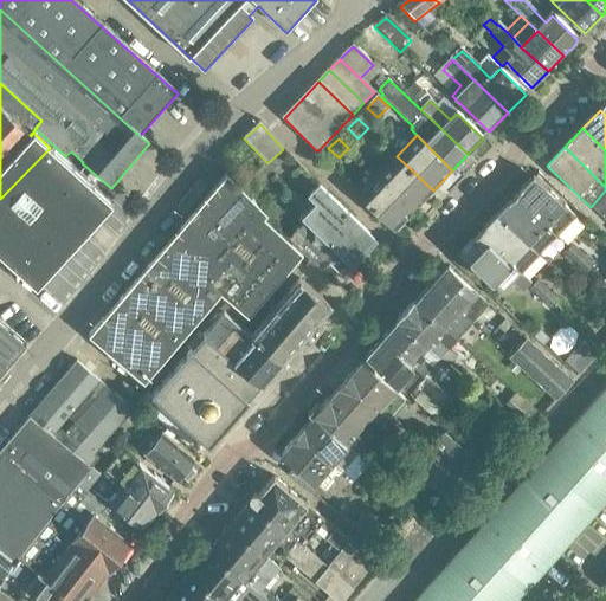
[(113,204),(50,148),(0,199),(0,254),(37,289),(113,204)]
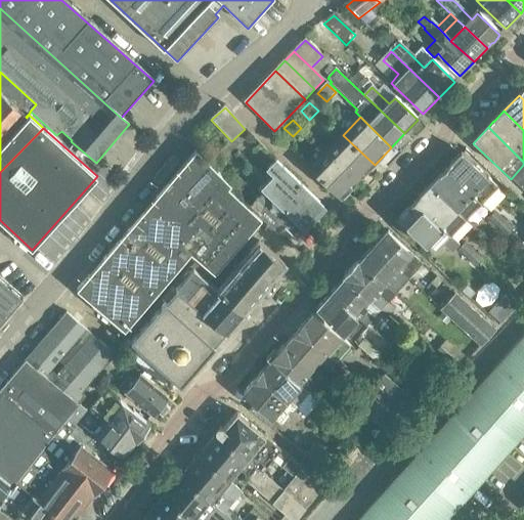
[(328,152),(358,181),(375,165),(343,135),(328,152)]
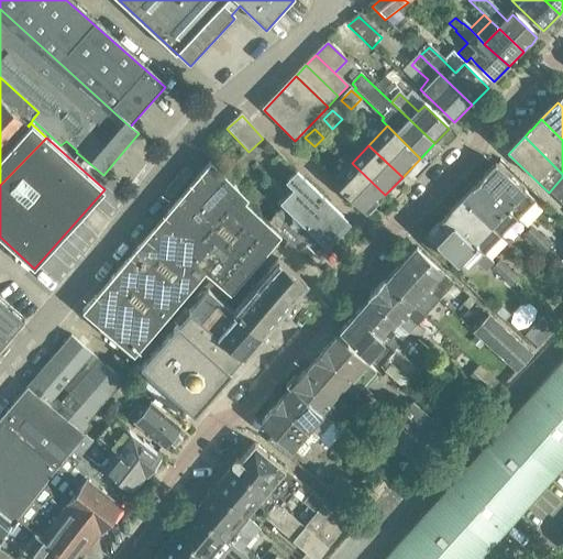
[(249,200),(210,163),(153,230),(205,274),(231,296),(282,238),(245,204),(249,200)]
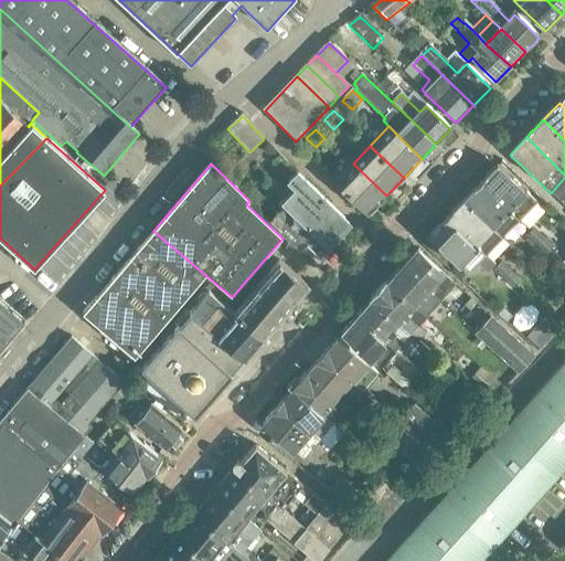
[(334,183),(368,215),(386,196),(353,163),(334,183)]
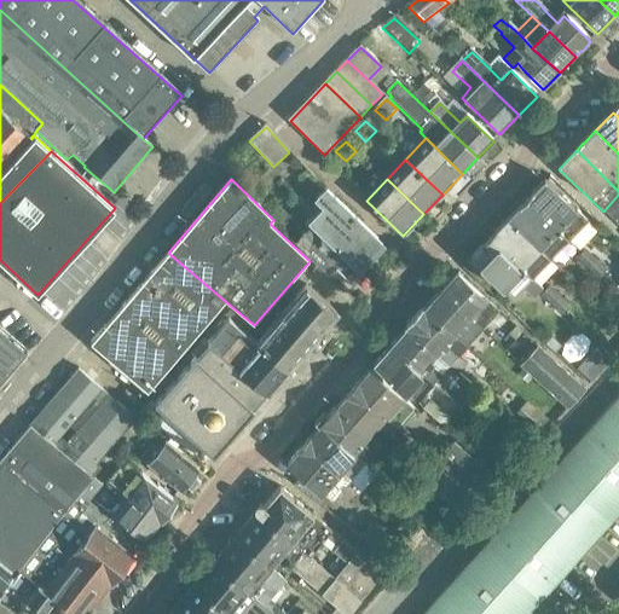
[(533,195),(527,201),(571,243),(589,225),(545,183),(533,195)]
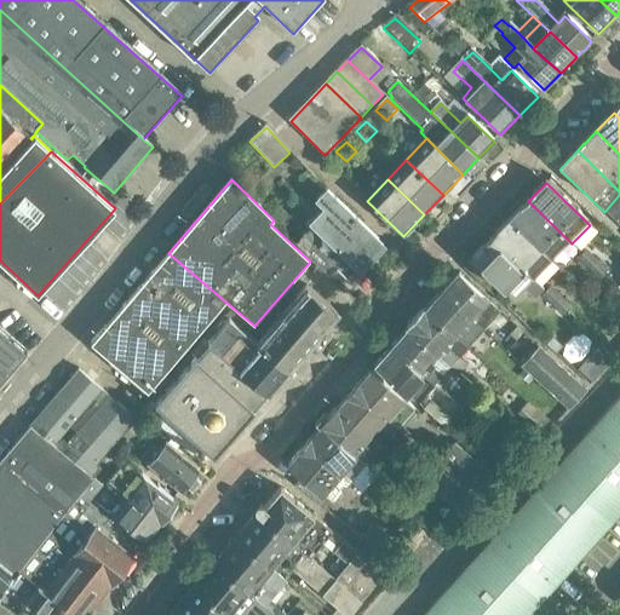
[(356,268),(360,271),(383,247),(326,193),(316,202),(328,213),(314,228),(296,247),(329,279),(329,277),(327,275),(336,266),(348,277),(356,268)]
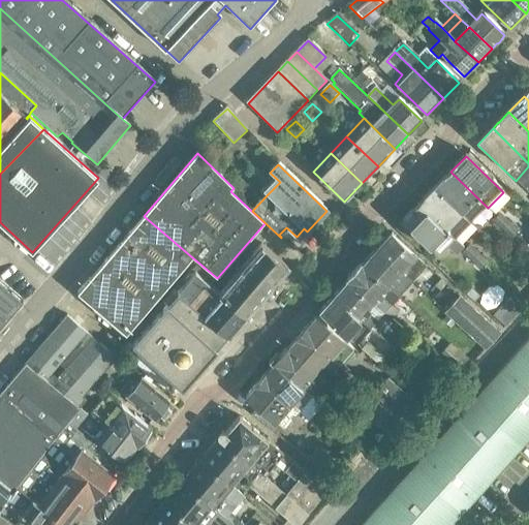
[(528,166),(516,181),(528,193),(528,166)]
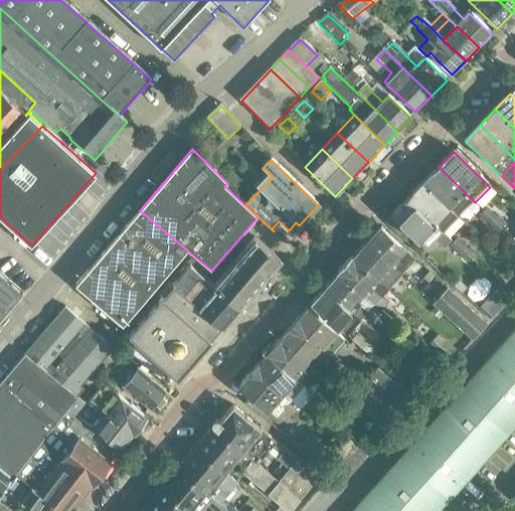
[(423,183),(460,218),(475,202),(439,167),(432,174),(423,183)]
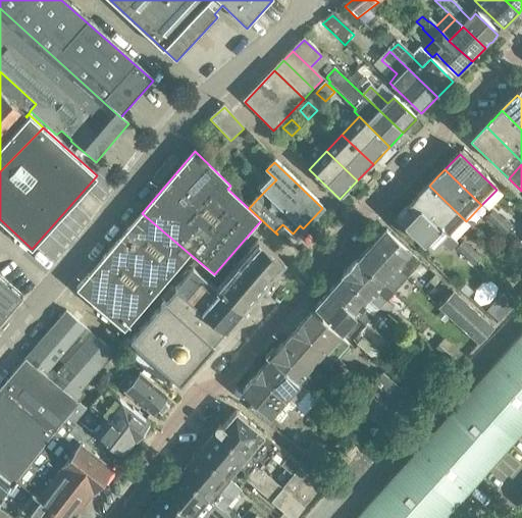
[(466,221),(429,186),(418,197),(414,201),(451,237),(466,221)]
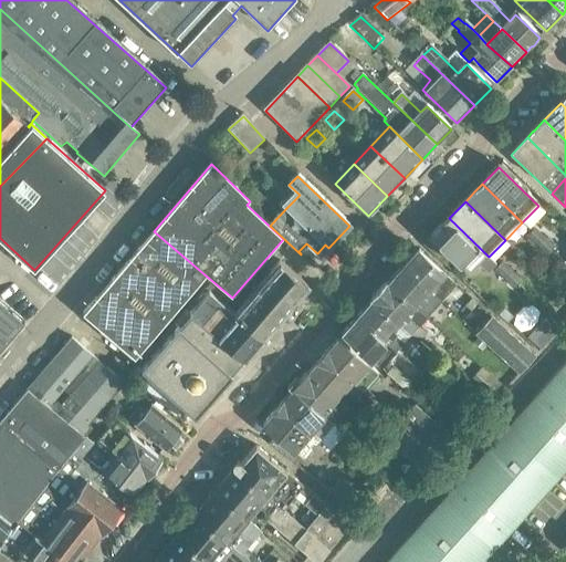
[(489,257),(449,218),(441,227),(430,238),(431,239),(423,247),(440,263),(447,256),(460,268),(461,266),(471,276),(489,257)]
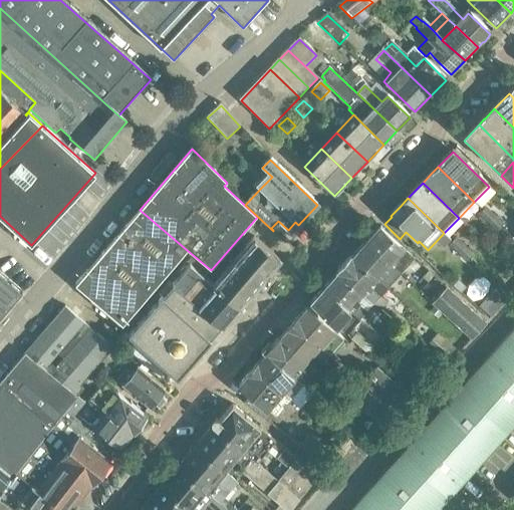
[(487,226),(495,218),(487,209),(478,217),(487,226)]
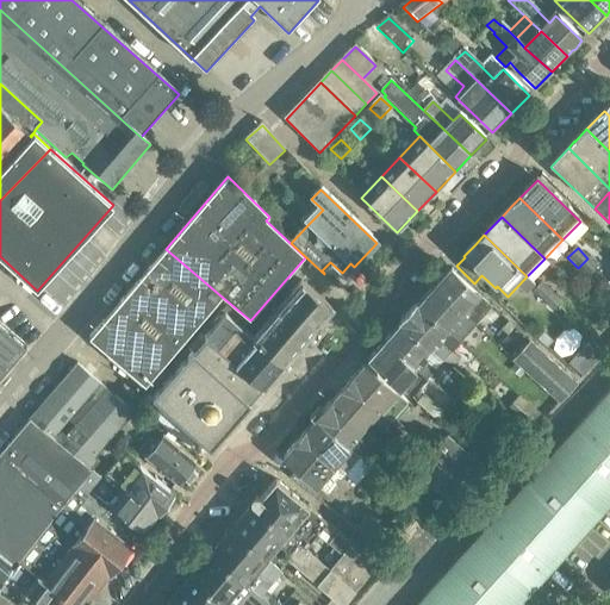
[(166,249),(134,287),(190,335),(222,297),(166,249)]
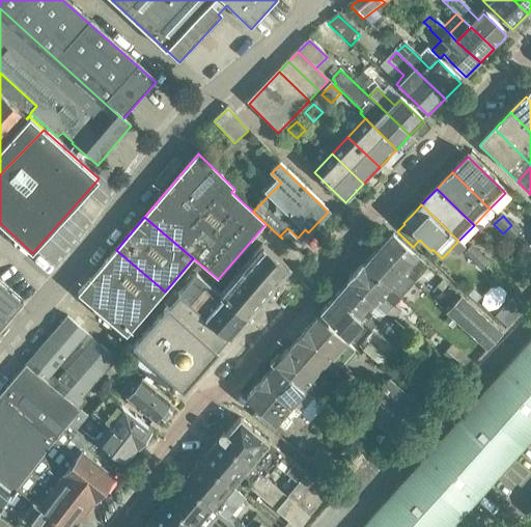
[(521,234),(511,225),(503,233),(512,243),(521,234)]
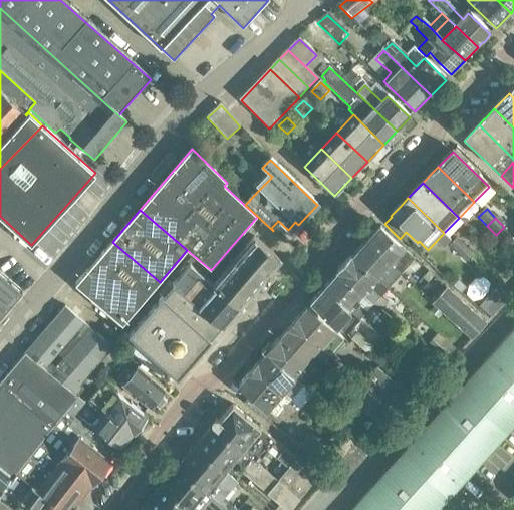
[(403,276),(416,262),(379,228),(365,243),(403,276)]
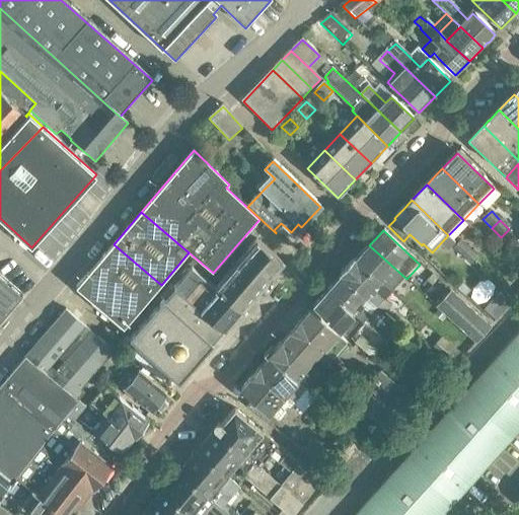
[(256,241),(215,289),(241,312),(283,264),(256,241)]
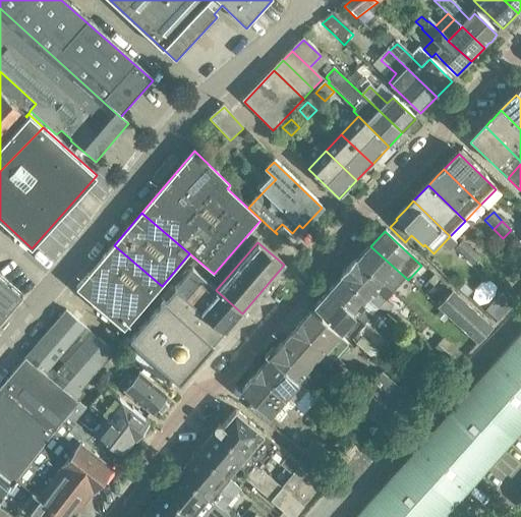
[(464,260),(472,250),(464,243),(456,251),(464,260)]
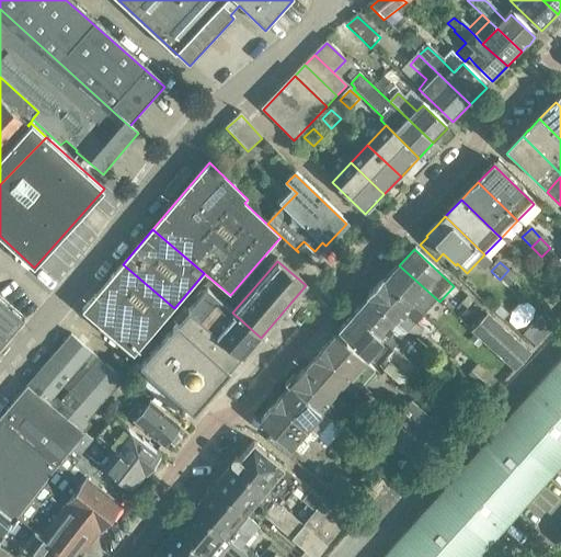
[(123,264),(111,279),(96,296),(82,313),(134,356),(174,308),(123,264)]
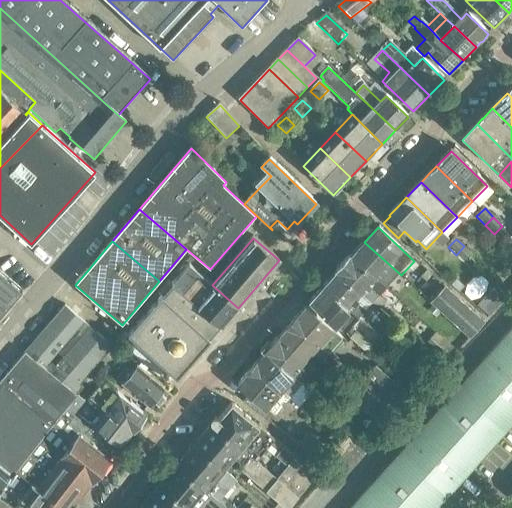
[(364,242),(351,257),(387,290),(401,275),(364,242)]
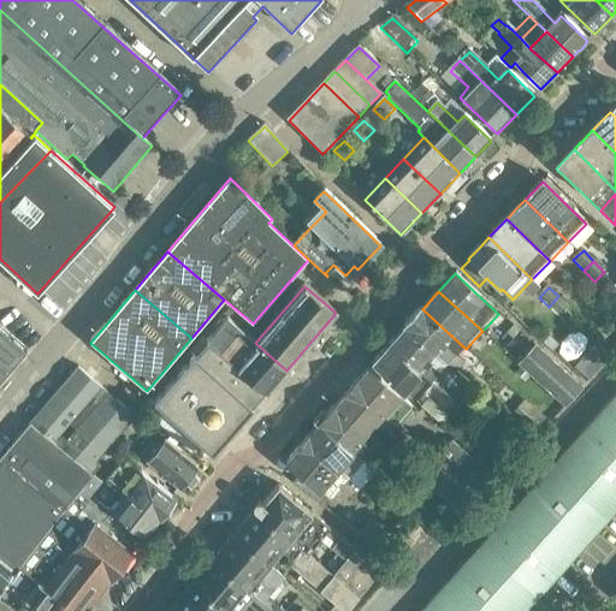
[(569,308),(558,296),(549,307),(560,318),(569,308)]
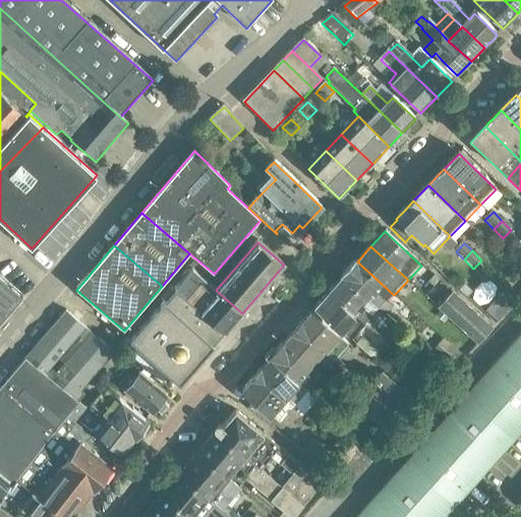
[(342,277),(342,278),(379,310),(387,318),(393,310),(386,303),(394,295),(357,262),(356,262),(342,277)]
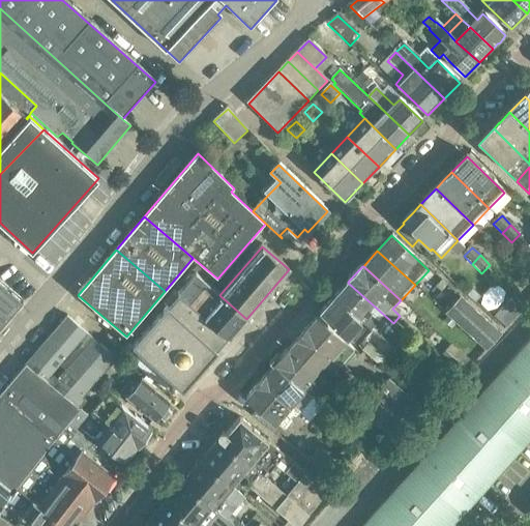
[(173,383),(170,386),(169,387),(169,388),(169,389),(169,390),(169,391),(170,391),(170,392),(171,392),(172,393),(173,393),(175,392),(179,388),(183,391),(217,352),(213,348),(225,335),(229,339),(246,319),(219,295),(196,274),(178,295),(179,296),(168,309),(167,308),(133,347),(173,383)]
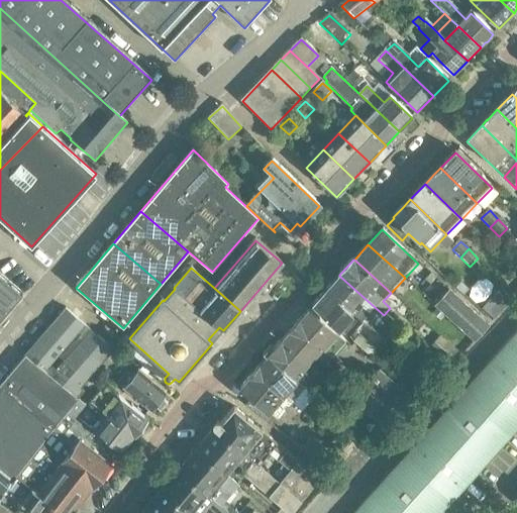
[(0,320),(22,296),(0,276),(0,320)]
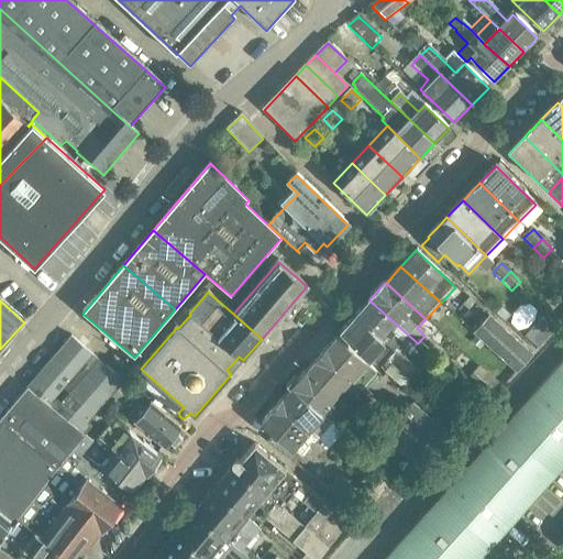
[(409,336),(370,300),(355,316),(396,352),(403,358),(409,350),(403,344),(409,336)]
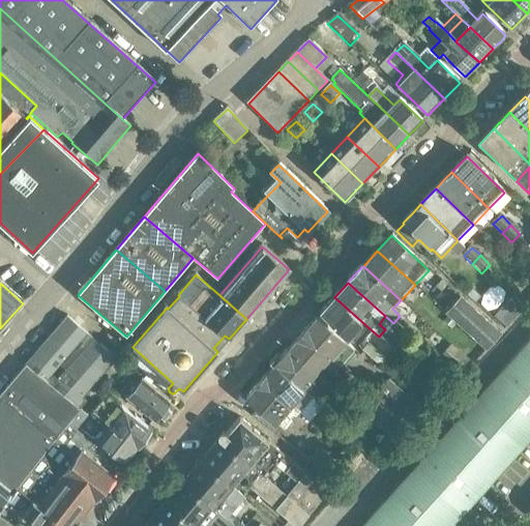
[(334,298),(320,315),(358,349),(373,331),(334,297),(334,298)]
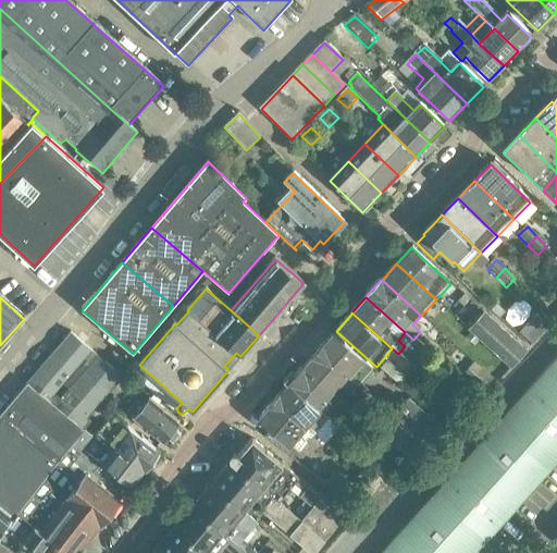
[(527,353),(484,315),(469,331),(511,369),(527,353)]
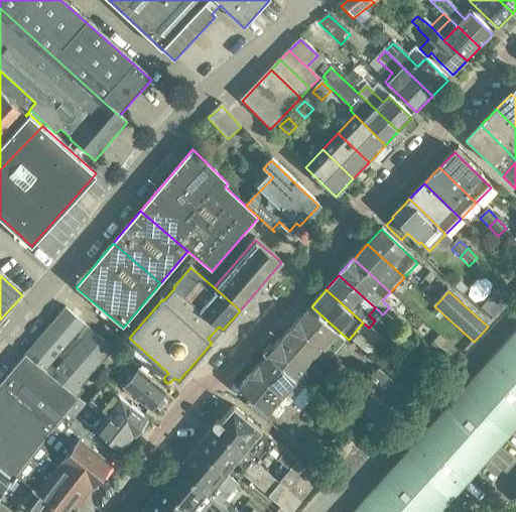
[(113,352),(66,309),(44,335),(99,381),(114,362),(109,357),(113,352)]
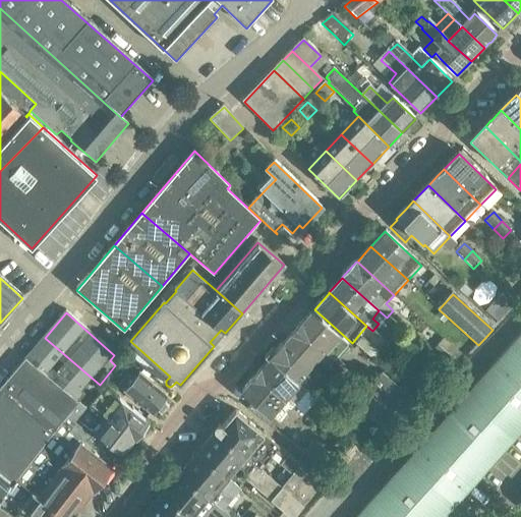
[(310,313),(297,329),(335,361),(349,346),(310,313)]
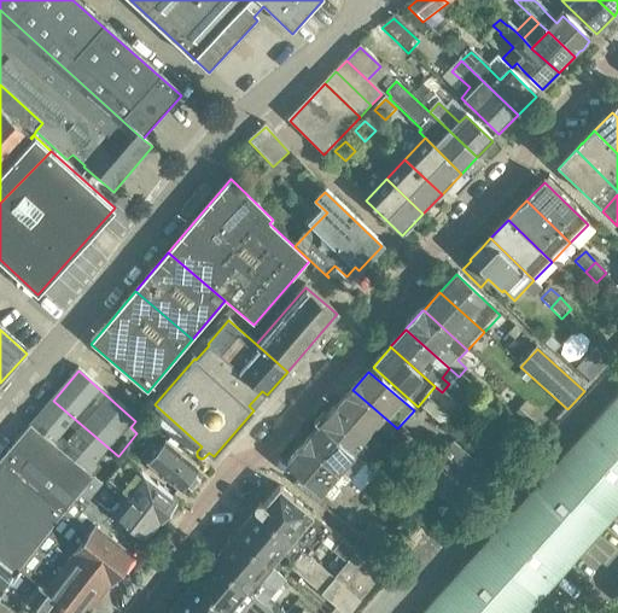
[(390,437),(397,428),(353,390),(337,408),(347,416),(382,449),(389,455),(397,445),(390,437)]
